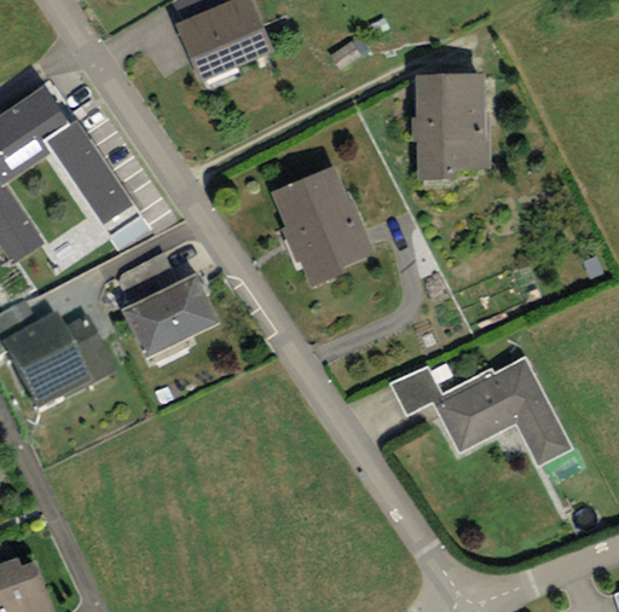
[(171,0),(178,18),(224,0),(171,0)]
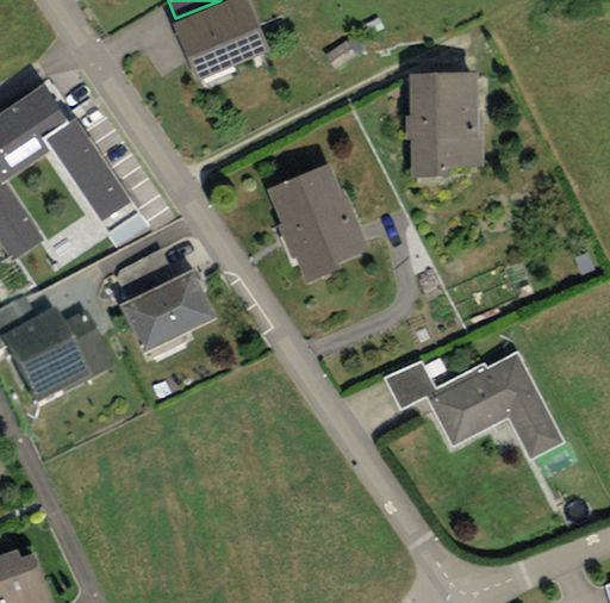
[(230,0),(173,25),(197,79),(268,48),(247,0),(230,0)]
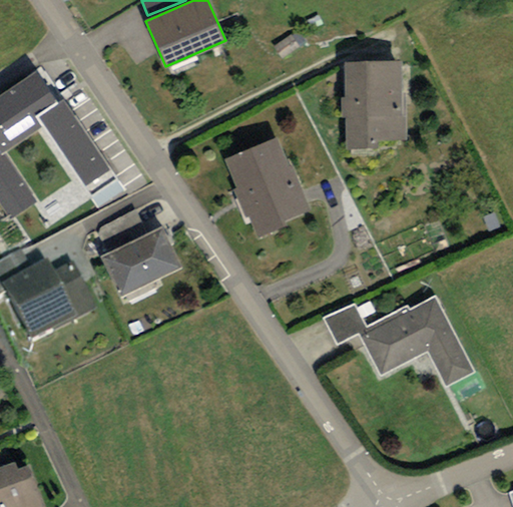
[(402,61),(344,62),(346,149),(378,148),(378,139),(403,138),(402,61)]
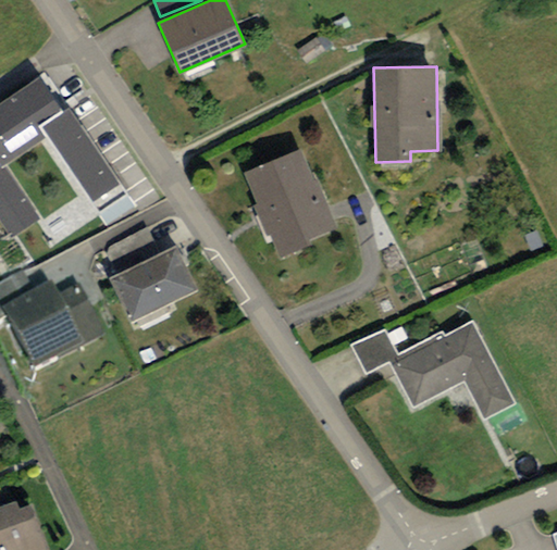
[(126,192),(45,71),(0,100),(0,219),(10,234),(37,216),(2,165),(42,138),(94,214),(126,192)]
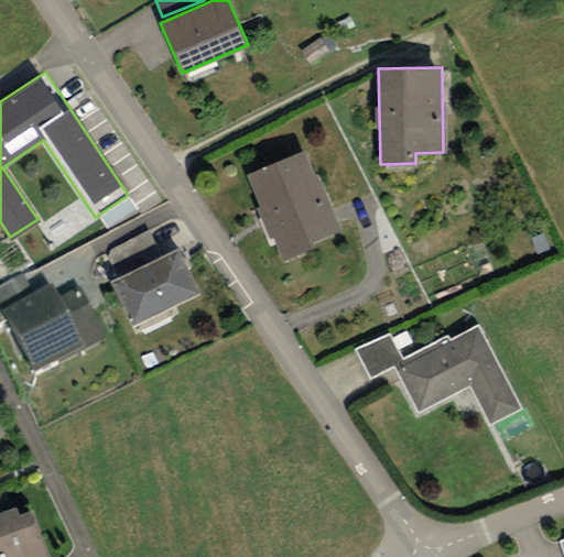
[(304,150),(247,174),(283,261),(318,247),(316,240),(340,229),(321,181),(317,182),(304,150)]
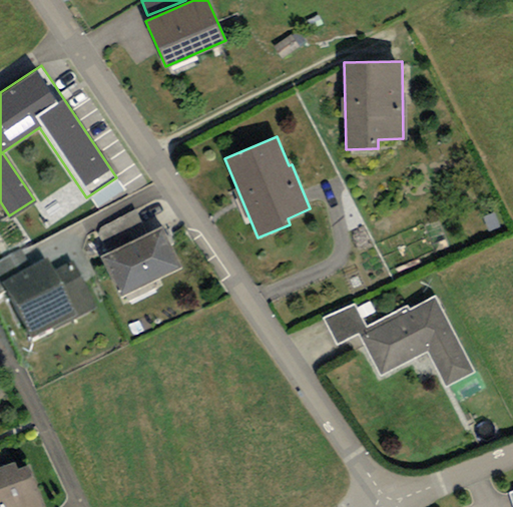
[(94,231),(102,251),(152,230),(143,210),(94,231)]
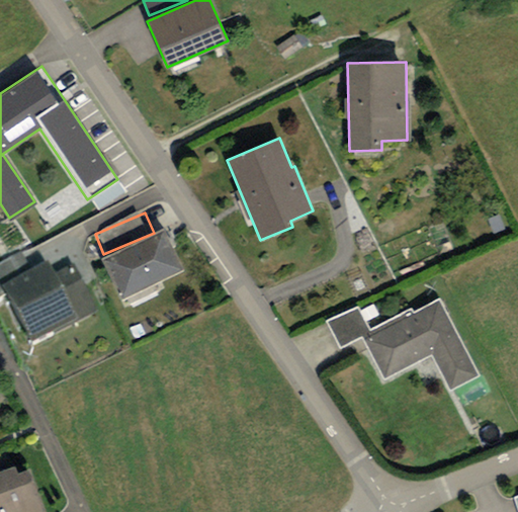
[(163,229),(104,257),(122,296),(181,268),(163,229)]
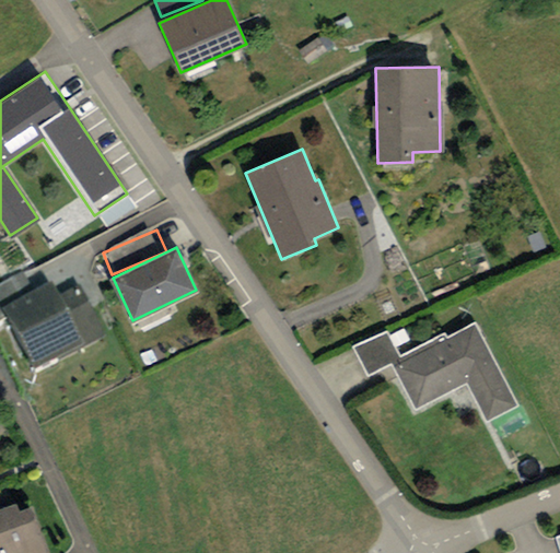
[(51,291),(2,317),(34,378),(83,353),(81,350),(104,338),(79,290),(57,302),(51,291)]
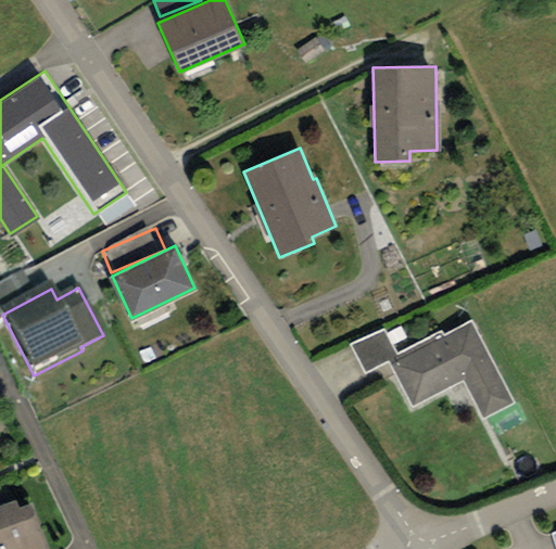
[(396,352),(388,356),(389,360),(413,404),(463,379),(483,418),(514,401),(471,319),(444,333),(442,329),(396,352)]
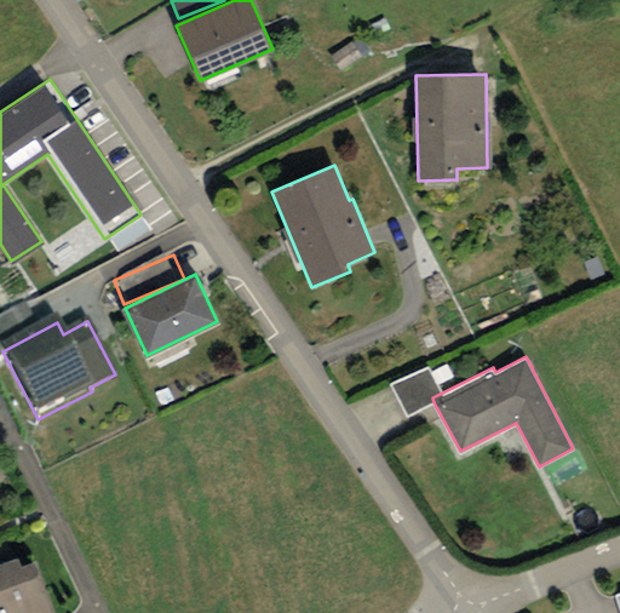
[(432,397),(442,393),(428,364),(390,382),(407,416),(434,402),(432,397)]
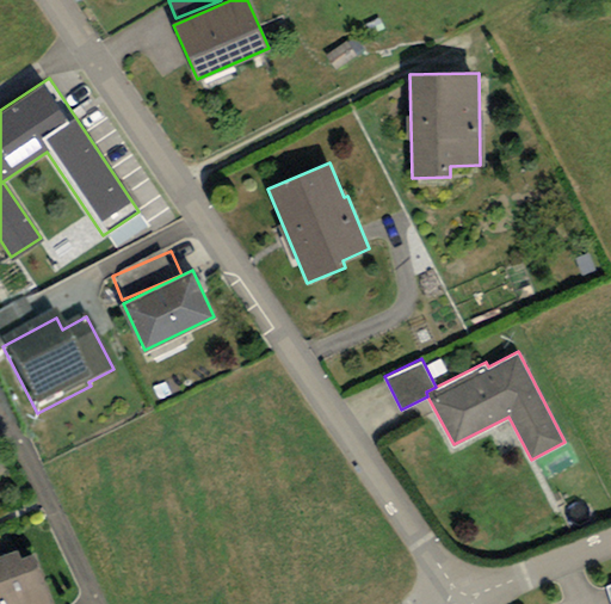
[(17,549),(0,555),(0,603),(53,603),(35,554),(20,560),(17,549)]
